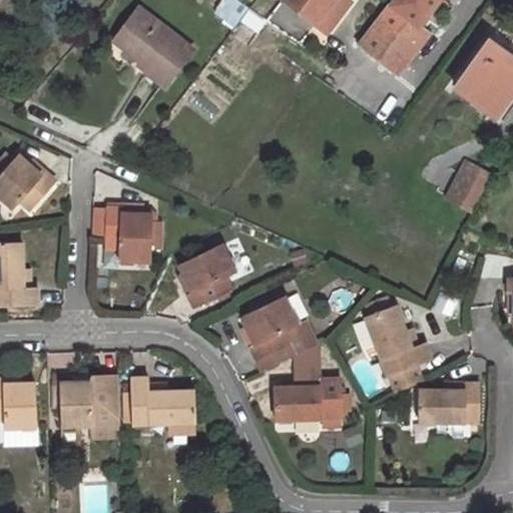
[(234,28),(249,8),(237,0),(221,0),(212,12),(234,28)]
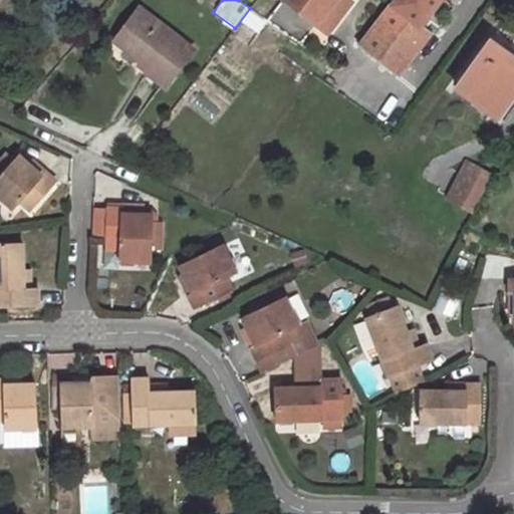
[(281,0),(266,20),(299,43),(314,23),(283,0),(281,0)]
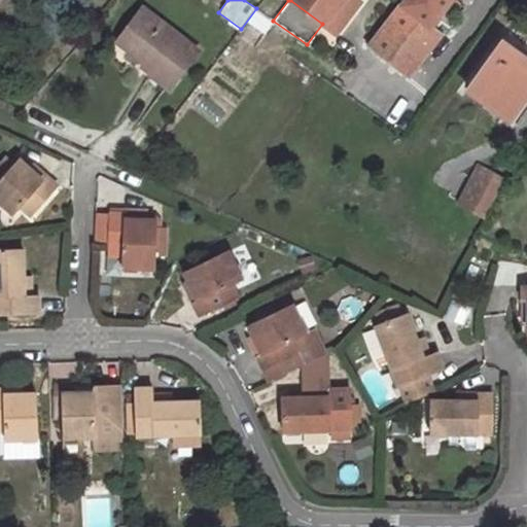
[(290,0),(322,24),(340,0),(290,0)]
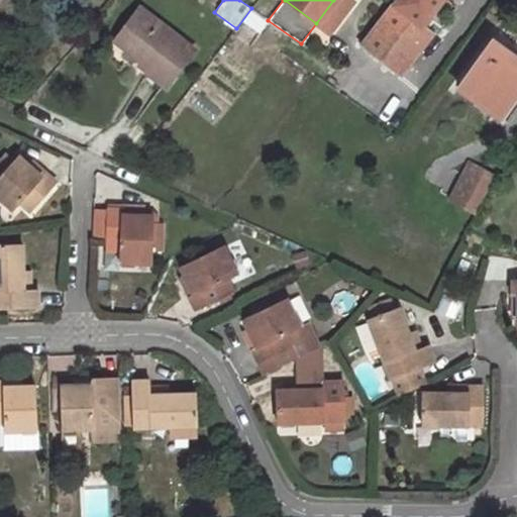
[(333,0),(316,23),(328,32),(350,0),(333,0)]
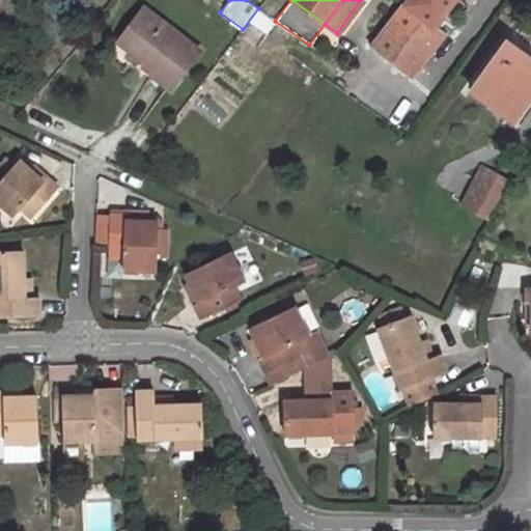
[(452,0),(406,0),(402,4),(431,26),(452,0)]
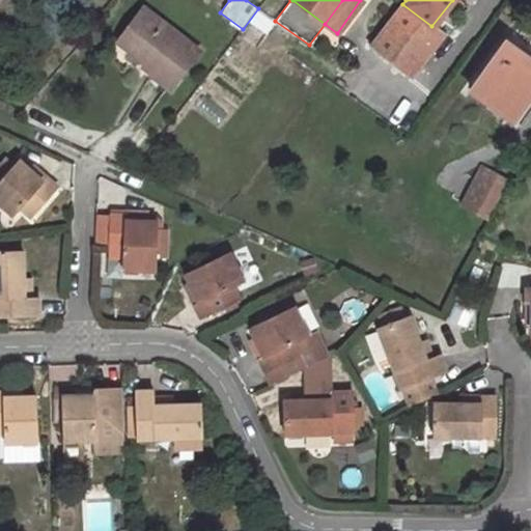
[(431,26),(402,4),(370,47),(410,76),(442,34),(431,26)]
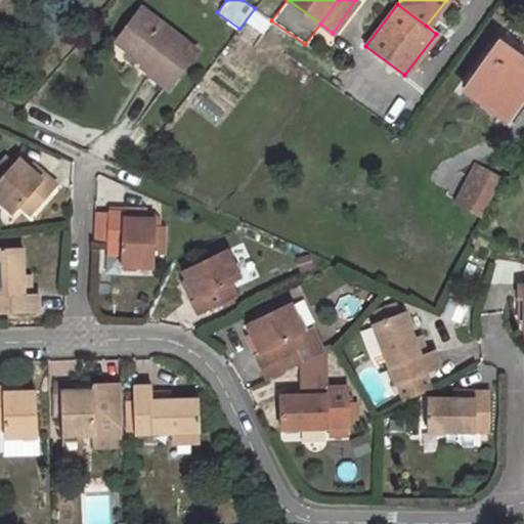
[(145,69),(168,87),(195,50),(141,8),(117,41),(148,66),(145,69)]
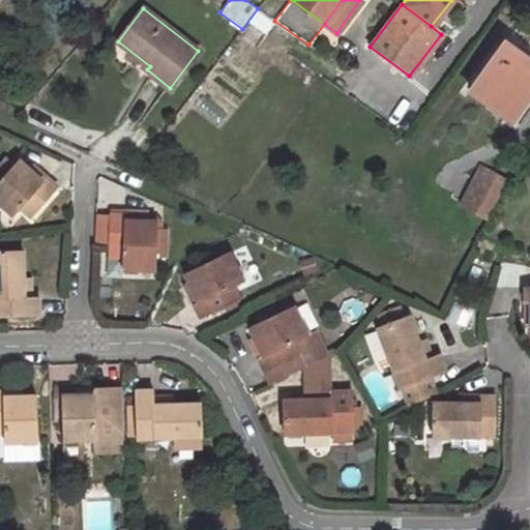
[(503,42),(509,48),(517,37),(510,32),(503,42)]
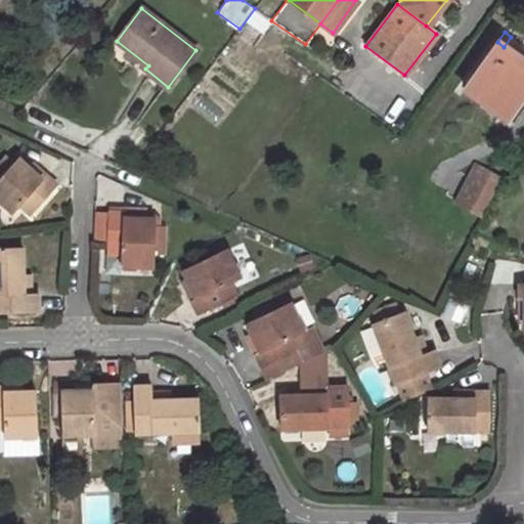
[(506,120),(523,93),(523,69),(511,58),(514,54),(504,47),(497,42),(464,88),(506,120)]
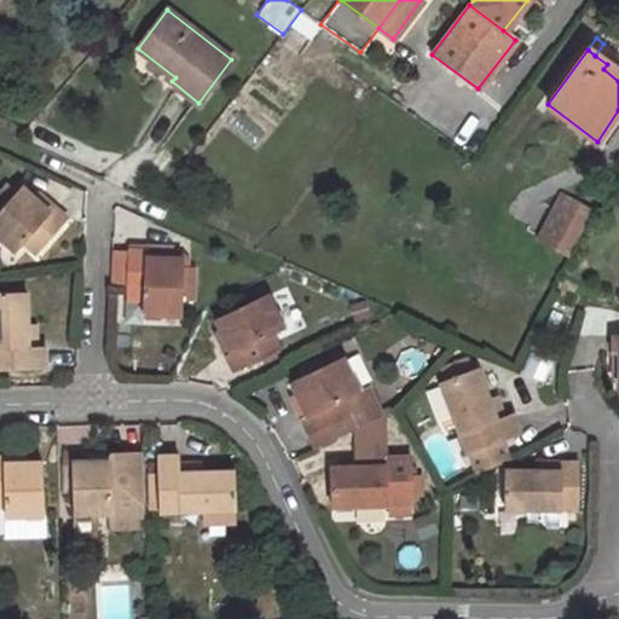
[(603,69),(618,81),(618,63),(611,58),(607,64),(603,69)]
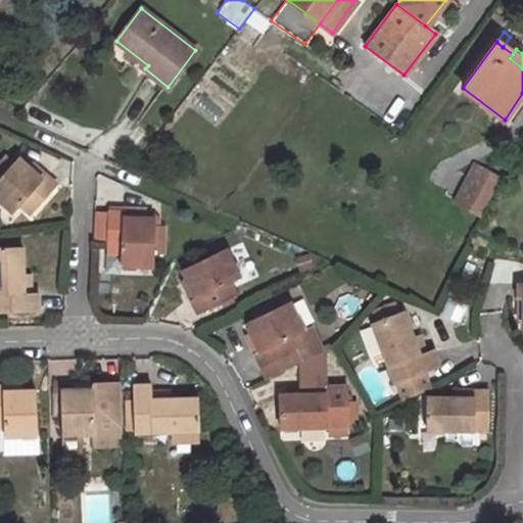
[(17,157),(0,177),(0,200),(13,211),(18,205),(29,214),(56,185),(43,174),(41,178),(17,157)]
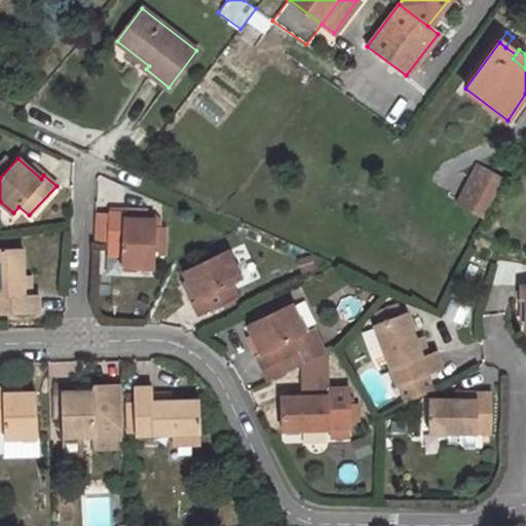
[(502,182),(480,166),(457,201),(484,217),(502,182)]
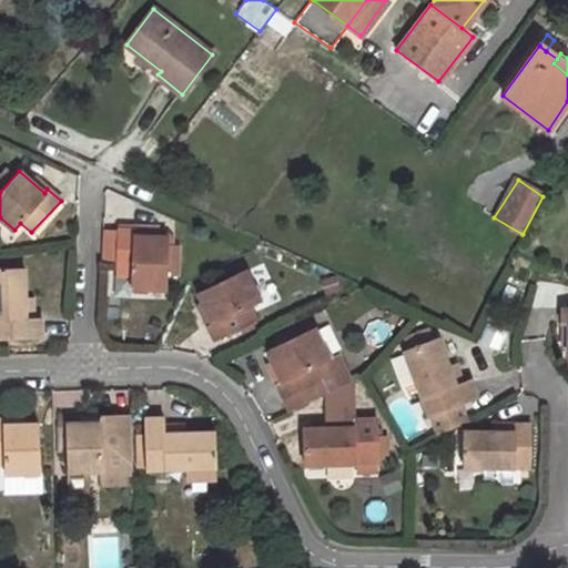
[(133,235),(155,236),(156,226),(134,225),(134,230),(133,235)]
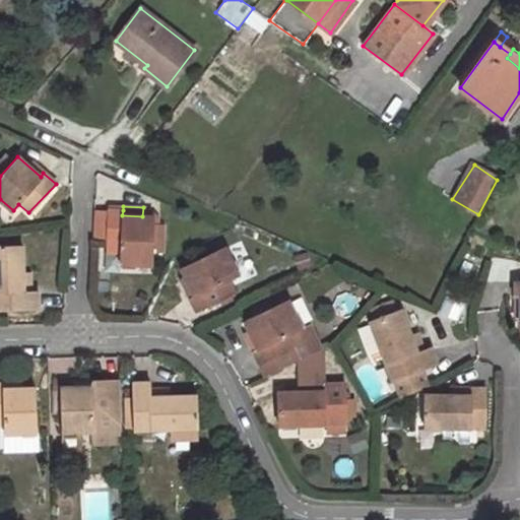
[(94,238),(106,239),(107,210),(95,209),(94,238)]
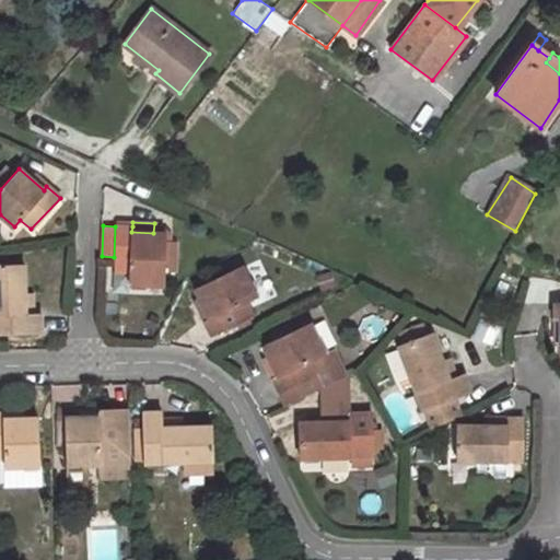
[(115,226),(114,257),(114,272),(128,272),(128,284),(163,286),(163,271),(165,242),(165,233),(153,233),(131,232),(132,226),(115,226)]
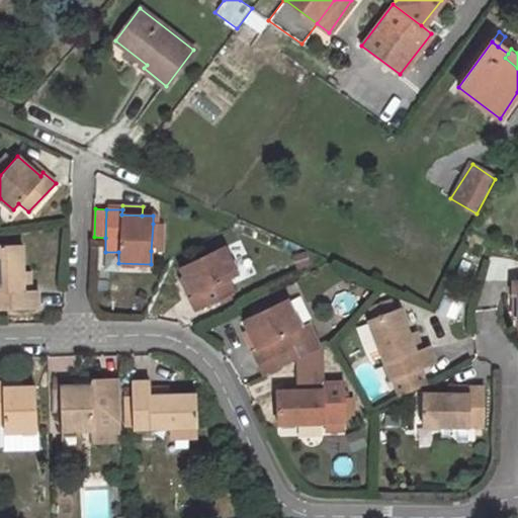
[(153,224),(151,251),(160,252),(162,224),(153,224)]
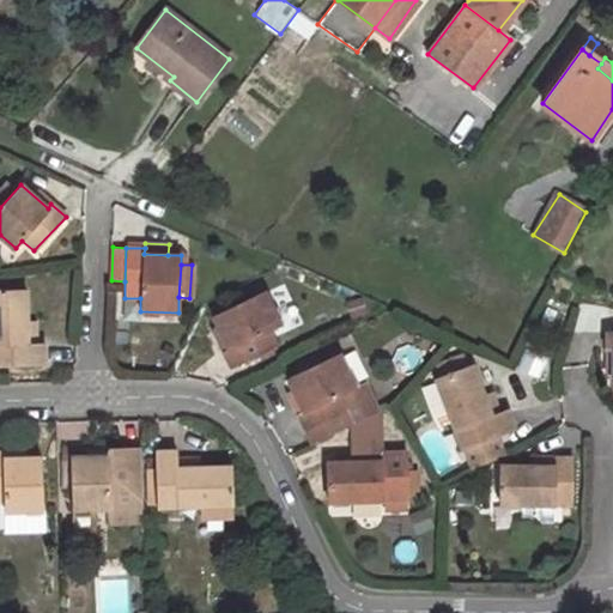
[(42,344),(37,344),(28,344),(26,322),(25,291),(0,290),(0,365),(43,364),(42,344)]
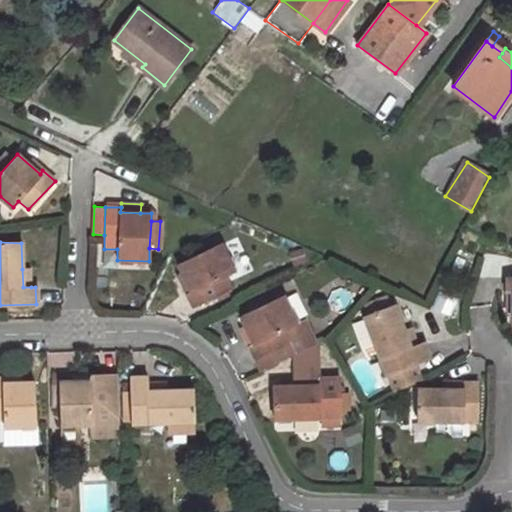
[(187,294),(193,308),(229,290),(224,277),(233,272),(220,244),(178,264),(191,292),(187,294)]
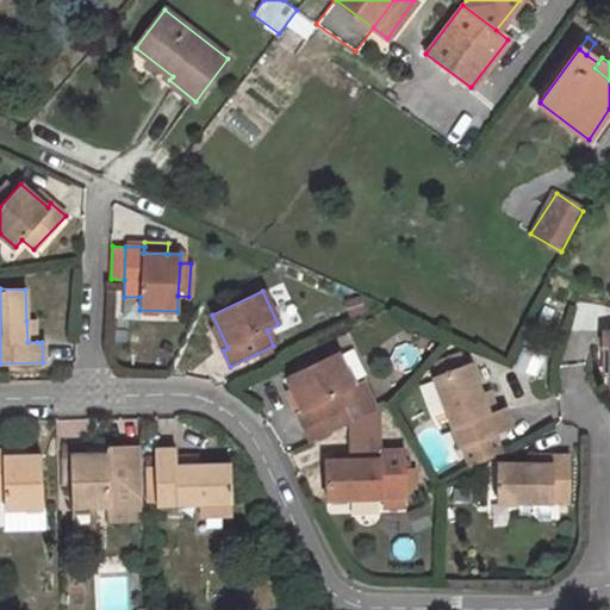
[(27,342),(37,342),(36,319),(26,321),(27,342)]
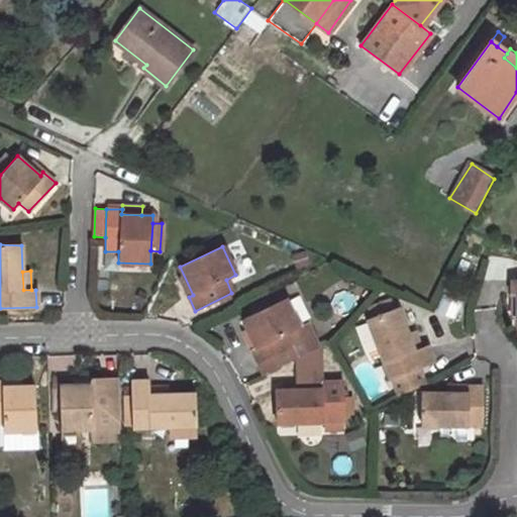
[(281,291),(249,307),(253,314),(284,299),(281,291)]
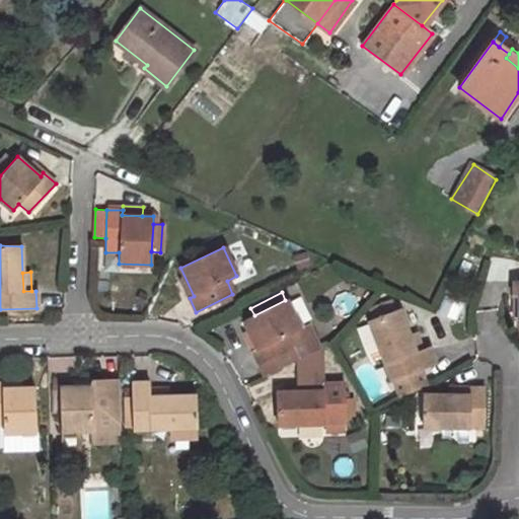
[(295,347),(300,358),(319,349),(306,323),(299,327),(285,300),(254,315),(242,321),(257,350),(251,353),(258,365),(295,347)]
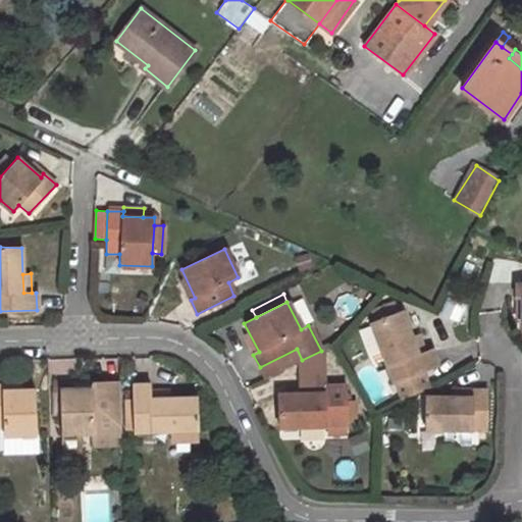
[(375,320),(395,314),(392,304),(372,311),(375,320)]
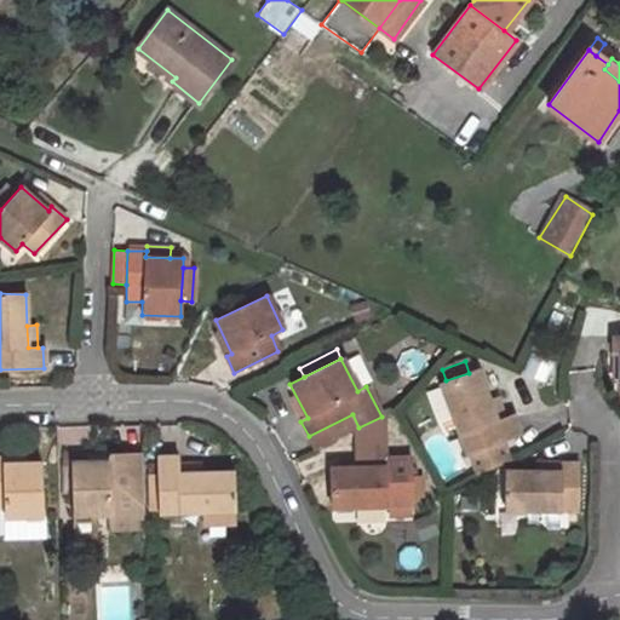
[(469,453),(501,441),(518,434),(511,414),(503,417),(494,420),(488,402),(476,369),(469,373),(446,380),(441,383),(468,453),(469,453)]
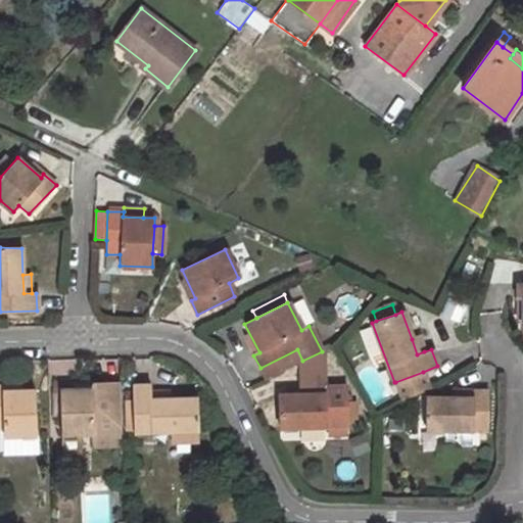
[(417,354),(424,351),(419,336),(412,339),(417,354)]
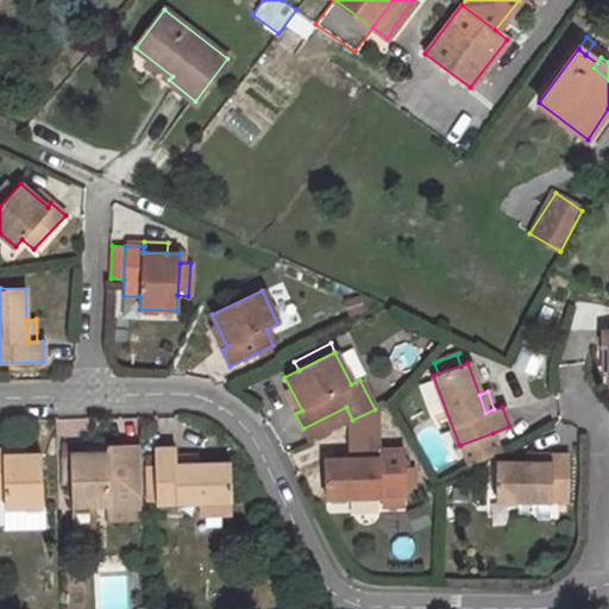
[(375,409),(356,418),(357,458),(377,458),(377,450),(375,409)]
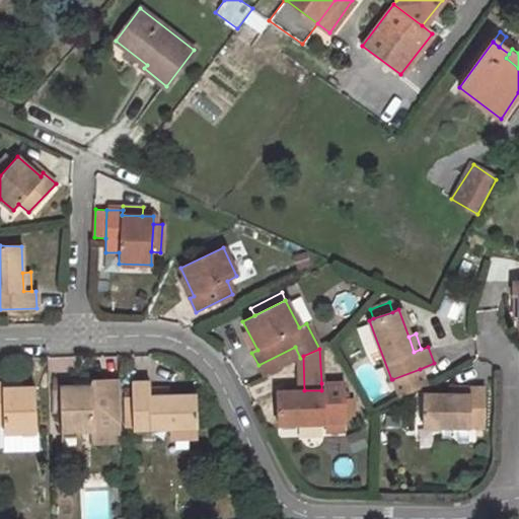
[(425,381),(420,369),(392,379),(397,391),(425,381)]
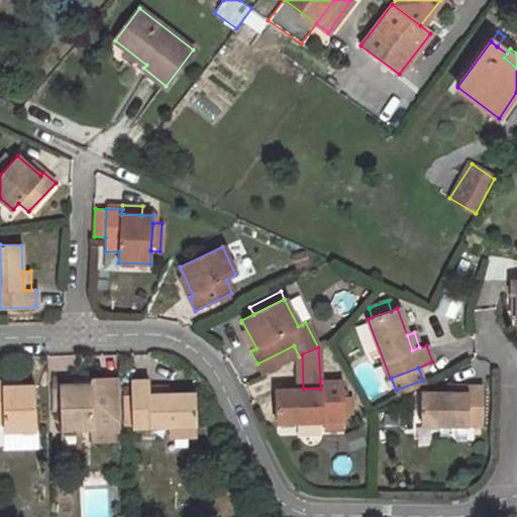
[(122,439),(119,379),(91,380),(91,385),(61,386),(63,430),(94,428),(94,441),(122,439)]
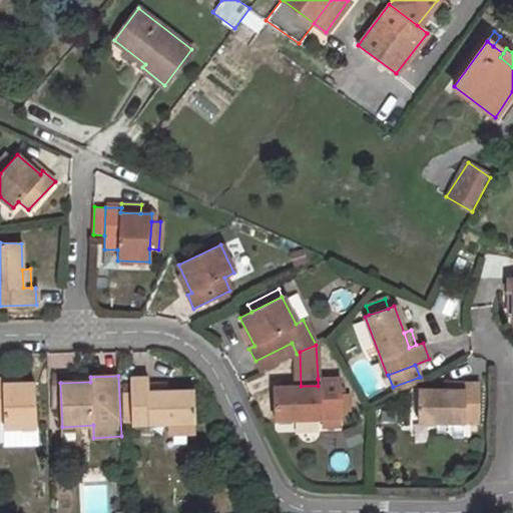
[(130,394),(130,420),(131,423),(194,421),(193,392),(165,392),(148,393),(148,384),(148,378),(129,379),(130,394)]
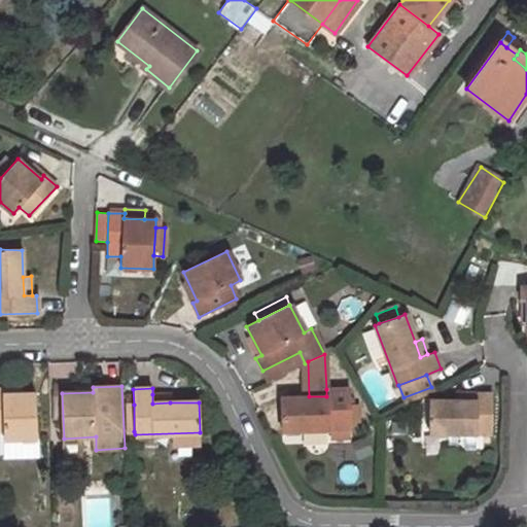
[(350,388),(326,389),(326,396),(309,396),(280,398),(281,431),(330,430),(351,429),(350,388)]
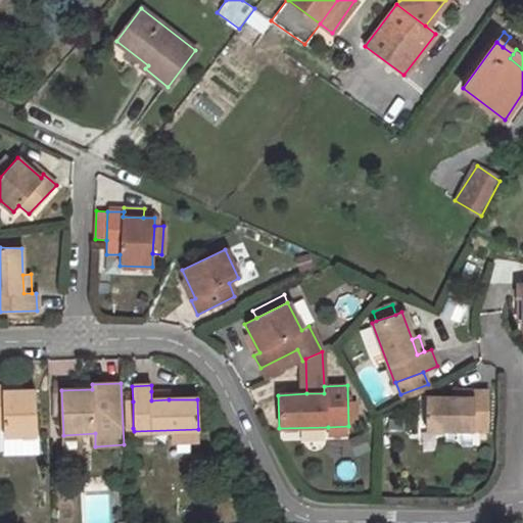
[(0,450),(4,450),(4,455),(37,454),(35,392),(19,393),(4,393),(4,387),(0,387),(0,450)]
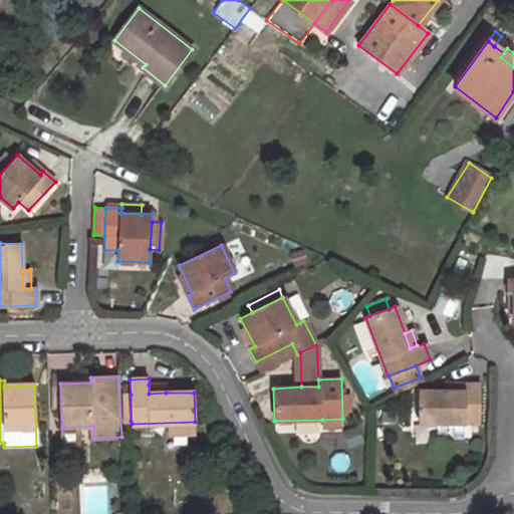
[(166,383),(149,384),(149,394),(166,393),(166,383)]
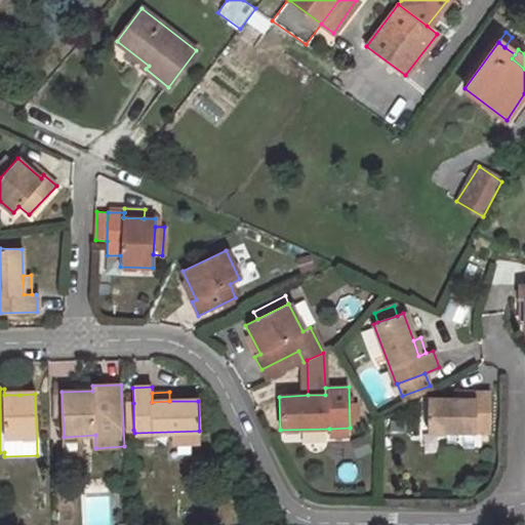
[(489,392),(474,392),(473,399),(456,399),(427,398),(427,429),(489,431),(489,392)]
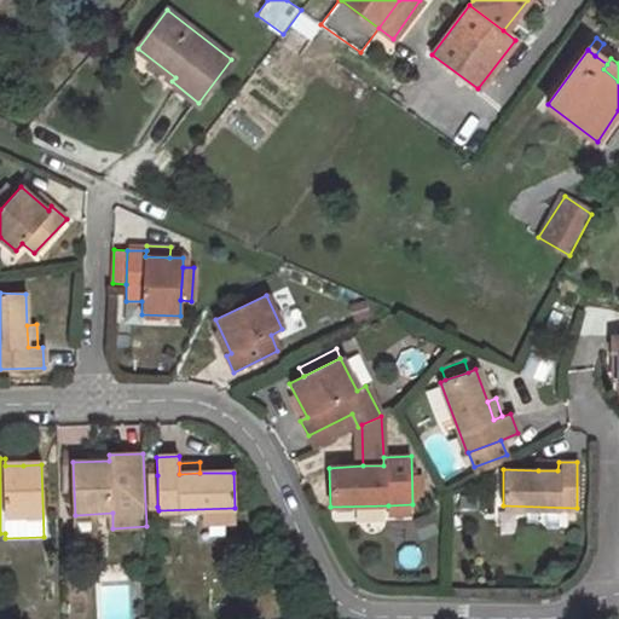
[(148,508),(157,507),(157,475),(148,475),(148,508)]
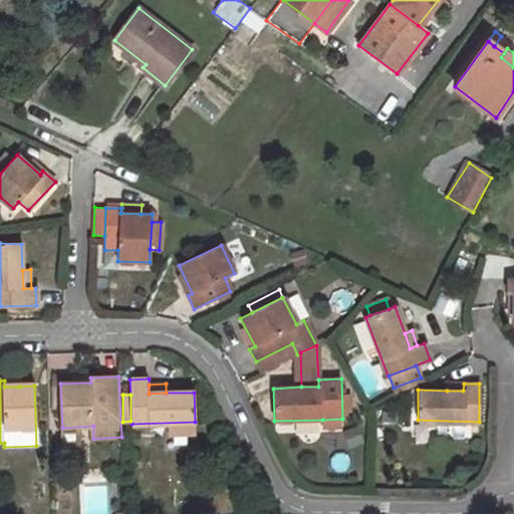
[(342,419),(322,420),(322,430),(341,430),(342,419)]
